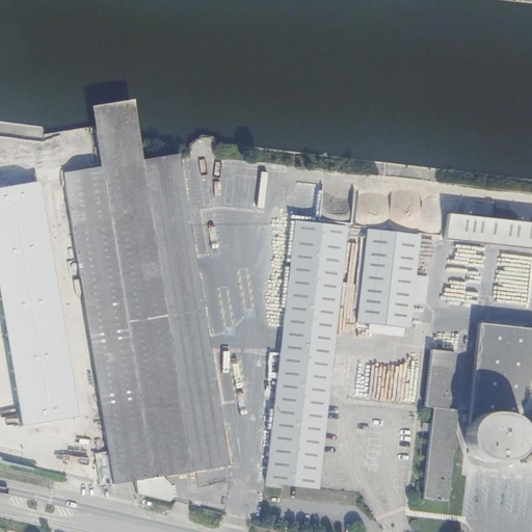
[(134,481),(161,477),(205,472),(228,468),(230,466),(212,350),(207,319),(197,258),(185,173),(183,156),(127,165),(63,176),(72,233),(112,484),(134,481)]
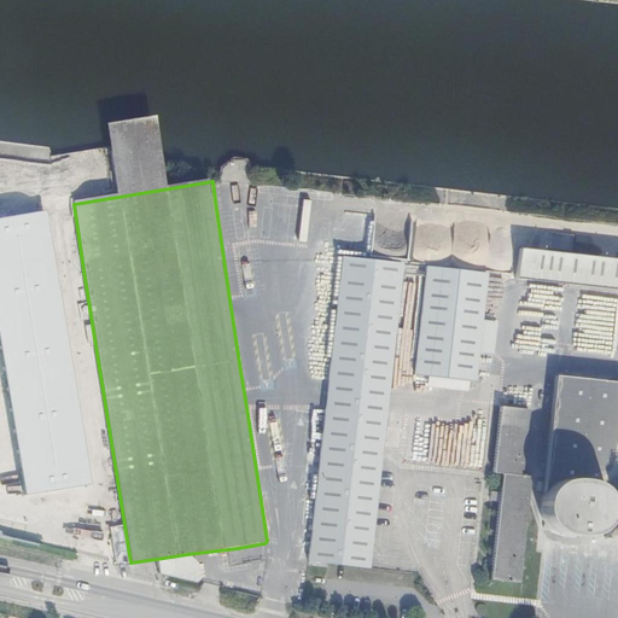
[(0,216),(0,366),(19,493),(85,482),(63,330),(42,211),(0,216)]
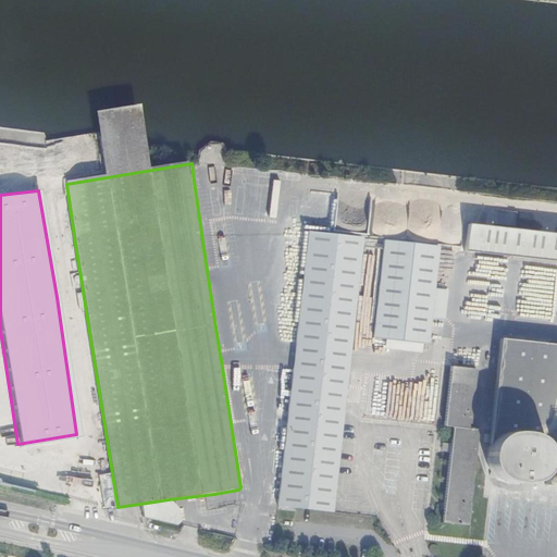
[(512,256),(515,230),(469,223),(467,250),(512,256)]
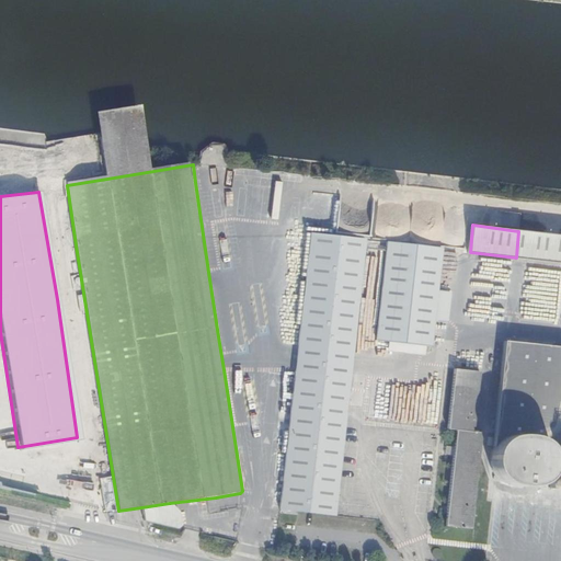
[(560,236),(518,231),(516,258),(560,263),(560,236)]
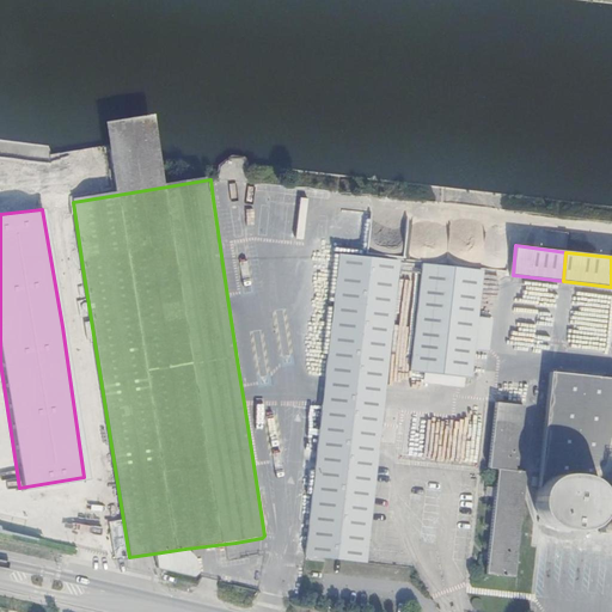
[(398,263),(340,256),(325,387),(306,556),(325,558),(367,563),(375,487),(398,263)]
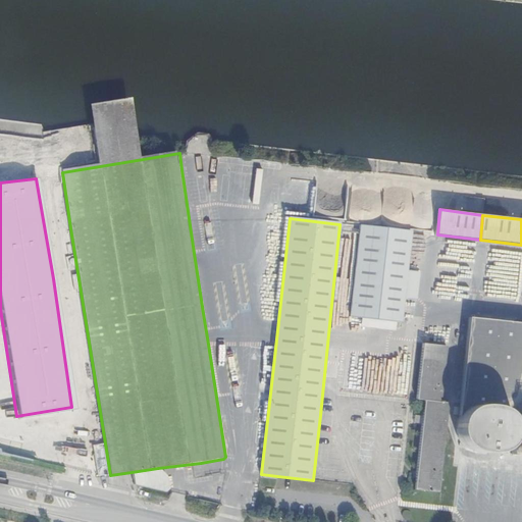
[(411,232),(361,227),(352,317),(401,322),(411,232)]
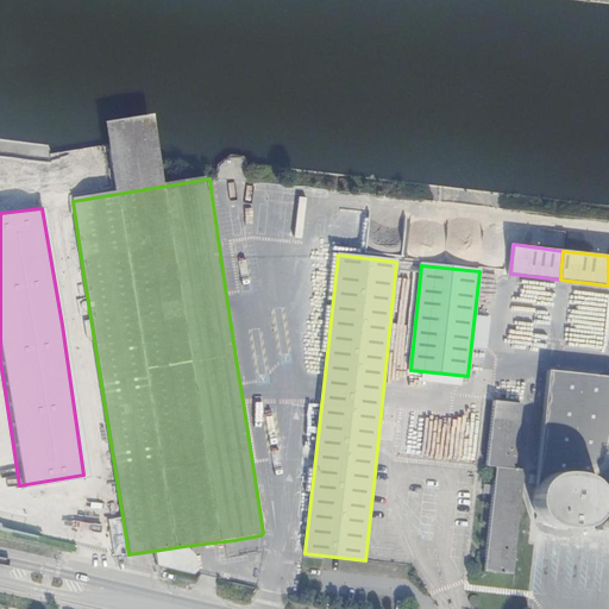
[(540,370),(510,368),(508,381),(539,384),(540,370)]
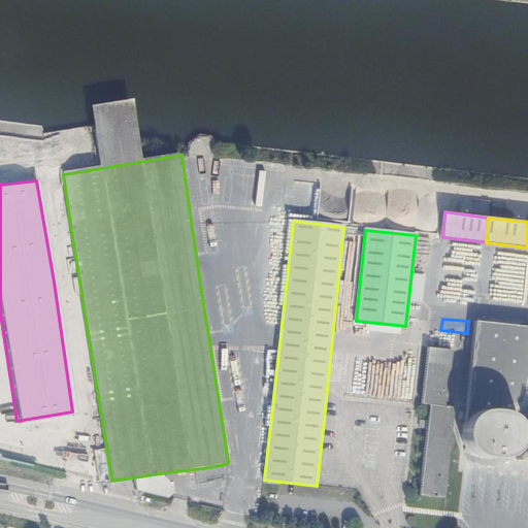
[(527,328),(479,322),(466,421),(466,422),(465,426),(463,439),(467,449),(471,453),(479,457),(489,458),(498,459),(506,457),(512,453),(517,446),(521,446),(519,462),(527,463),(527,328)]
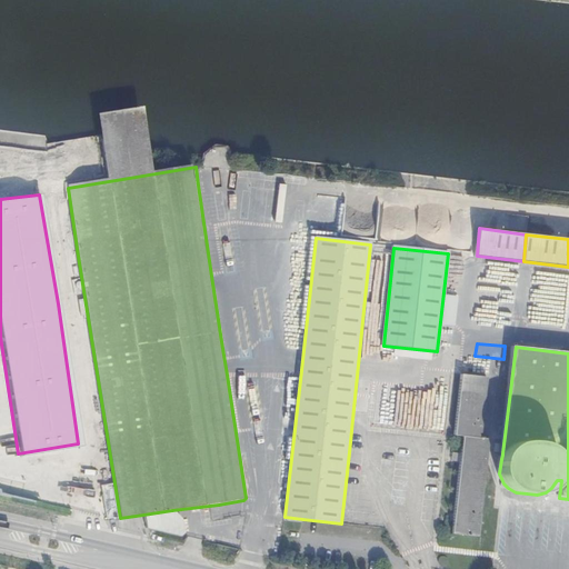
[(488,379),(462,376),(457,435),(463,436),(462,451),(455,451),(453,459),(461,460),(453,535),(479,538),(489,440),(481,438),(488,379)]
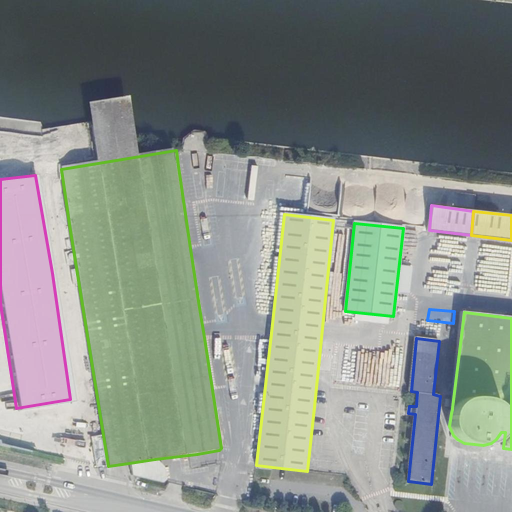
[(163,469),(155,459),(129,463),(131,477),(162,483),(165,480),(163,469)]
